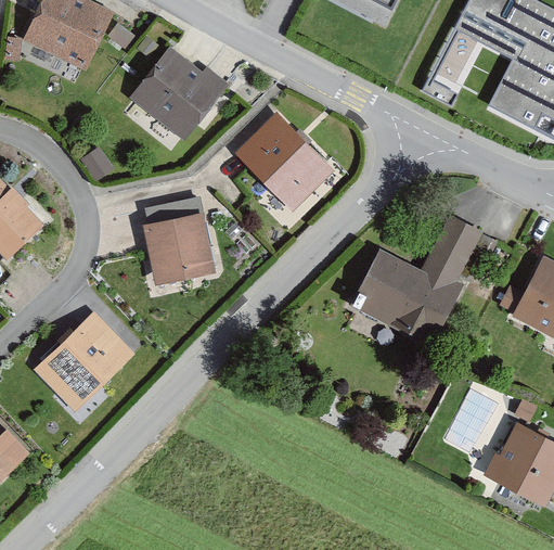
[(42,0),(24,38),(86,68),(113,13),(87,0),(42,0)]
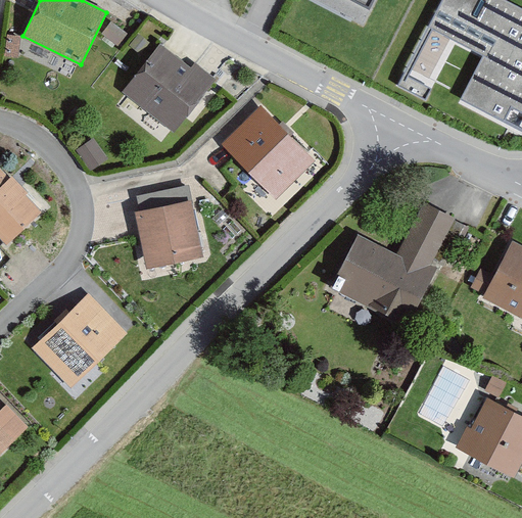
[(521,4),(513,0),(441,0),(430,22),(484,50),(461,95),(506,118),(513,103),(521,107),(521,4)]
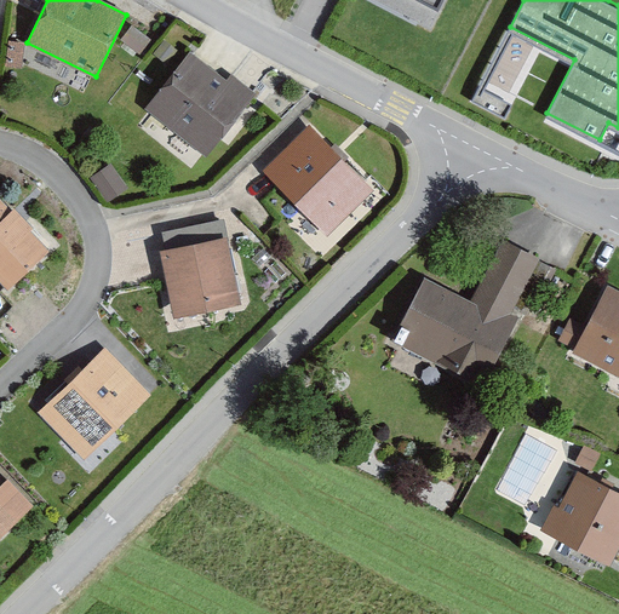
[(148,39),(130,28),(121,41),(141,52),(148,39)]
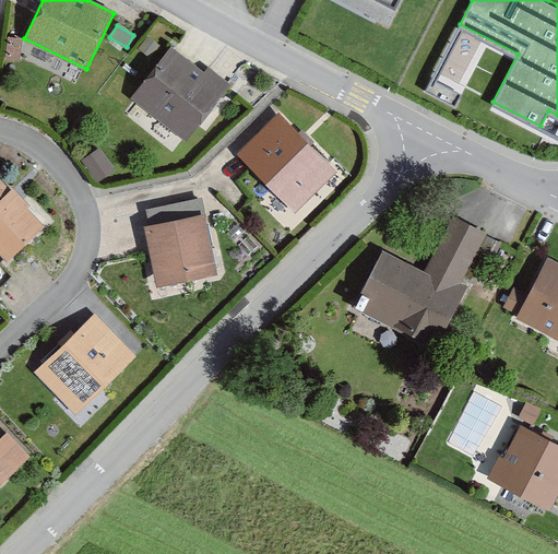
[(203,74),(169,49),(132,96),(187,139),(229,84),(209,68),(203,74)]
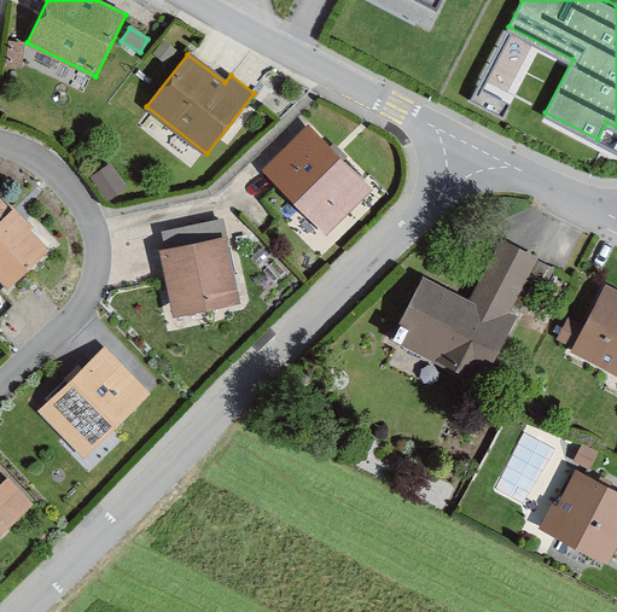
[(371,191),(304,126),(257,174),(324,238),(371,191)]
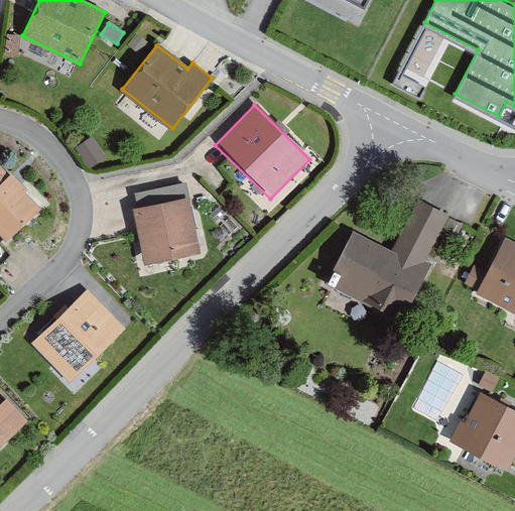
[(105,155),(91,138),(78,148),(92,166),(105,155)]
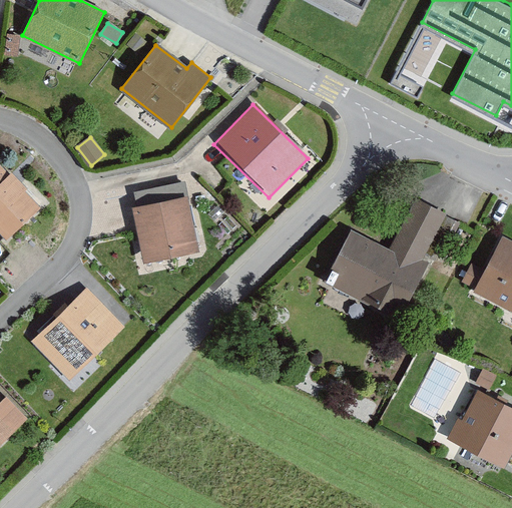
[(41,207),(0,165),(0,232),(7,240),(41,207)]
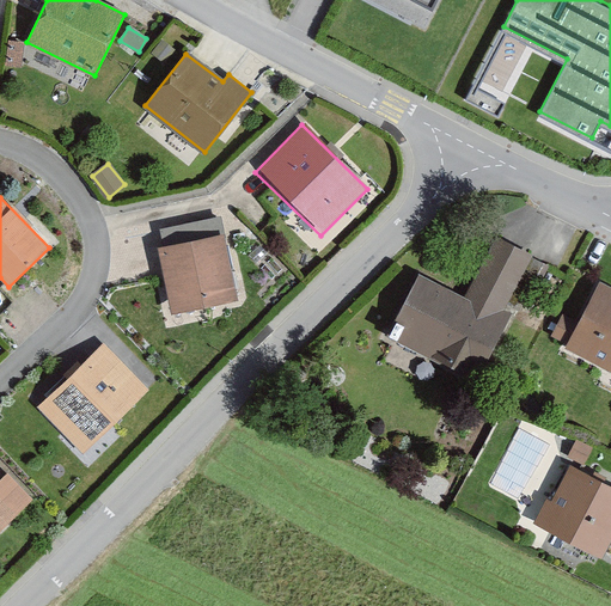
[(163,248),(157,249),(171,317),(237,301),(224,246),(227,245),(221,218),(159,231),(163,248)]
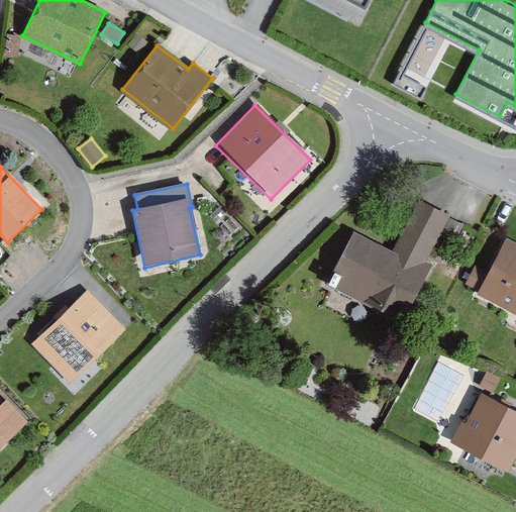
[(453,215),(414,198),(392,248),(351,231),(327,288),(407,322),(453,215)]
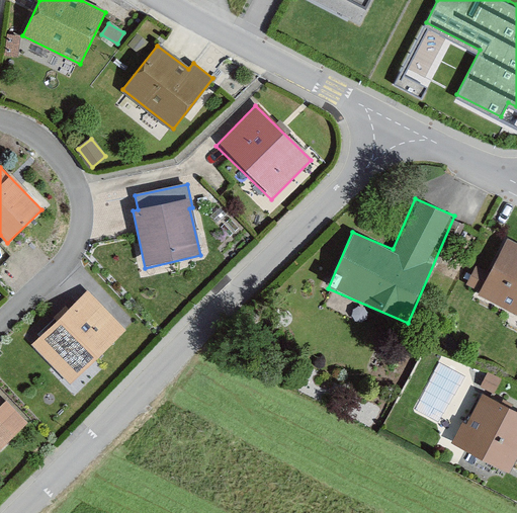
[(516,243),(508,239),(480,293),(516,312),(516,243)]
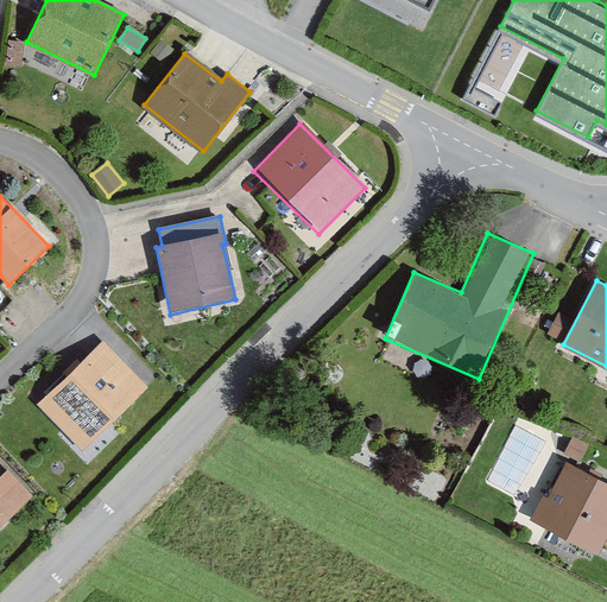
[(149,387),(101,341),(38,405),(84,451),(149,387)]
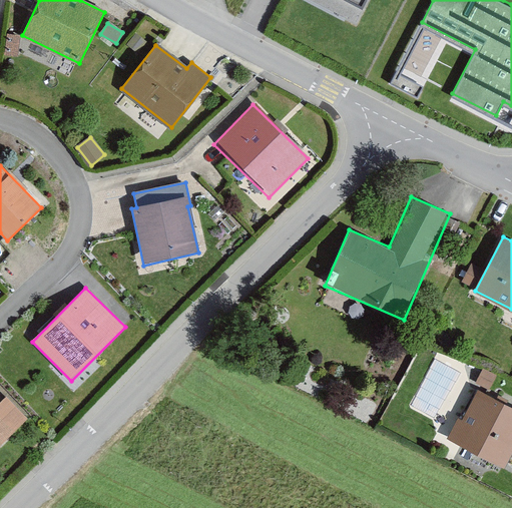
[(511,406),(477,389),(464,418),(456,415),(445,439),(506,467),(511,456),(511,406)]
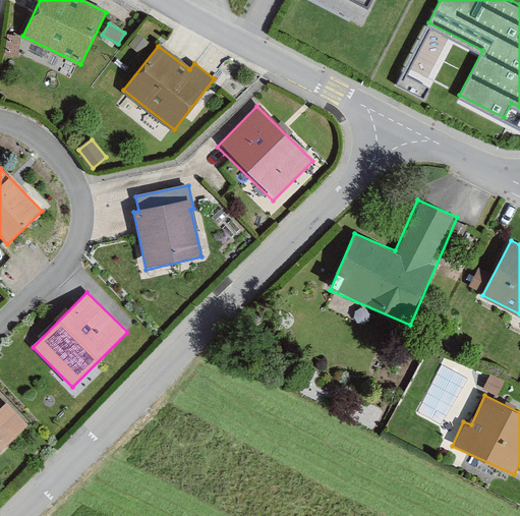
[(0,408),(0,451),(29,423),(19,414),(7,402),(0,408)]
